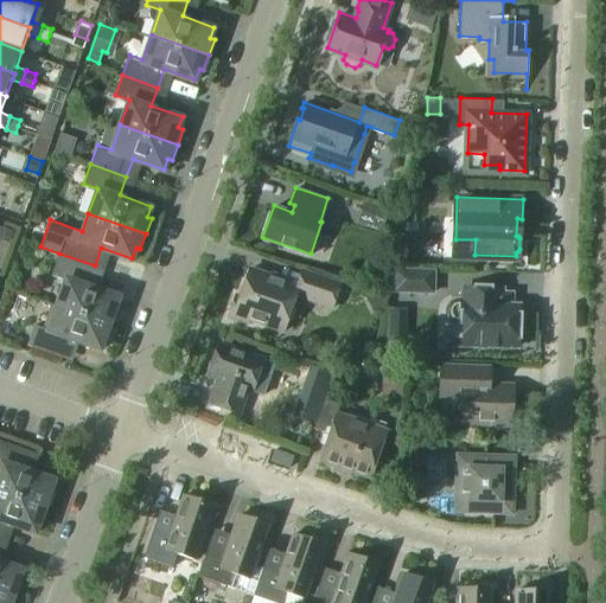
[(0,225),(0,237),(11,241),(14,230),(0,225)]
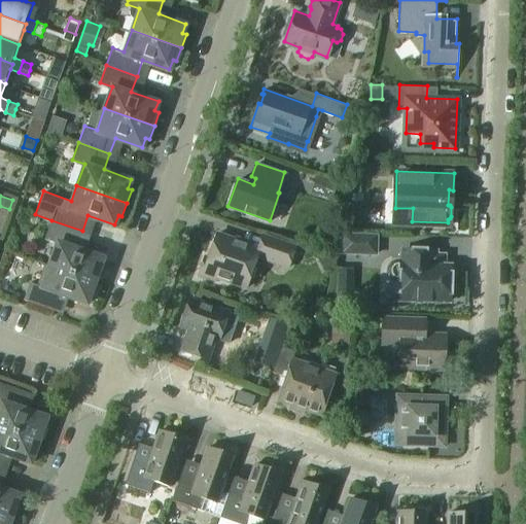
[(76,247),(82,231),(51,220),(45,238),(57,242),(49,264),(100,281),(104,268),(100,266),(104,256),(76,247)]
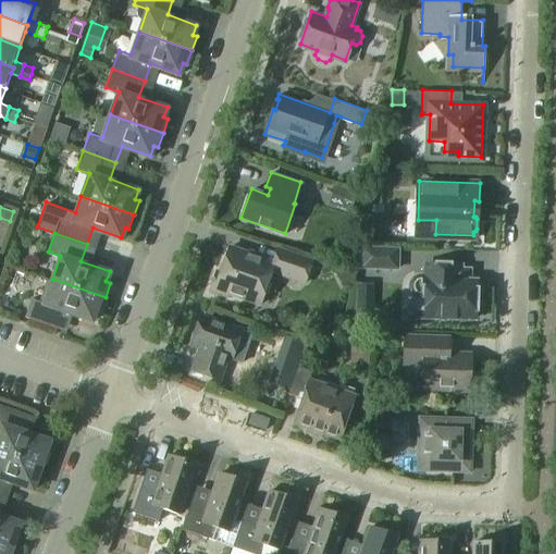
[(273,260),(230,245),(221,270),(217,269),(209,290),(226,296),(229,292),(260,303),(272,270),(305,282),(312,259),(279,247),(273,260)]
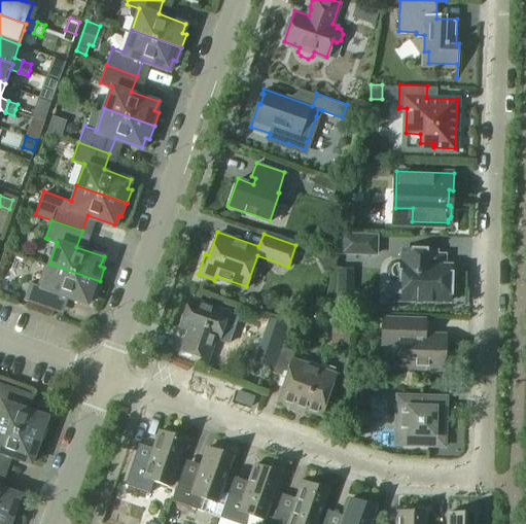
[(376,252),(376,235),(343,234),(343,252),(376,252)]
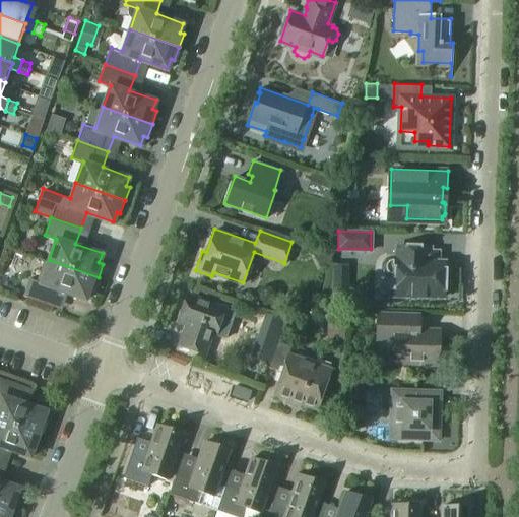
[(443,296),(445,261),(438,261),(438,251),(430,251),(430,246),(397,246),(396,295),(443,296)]
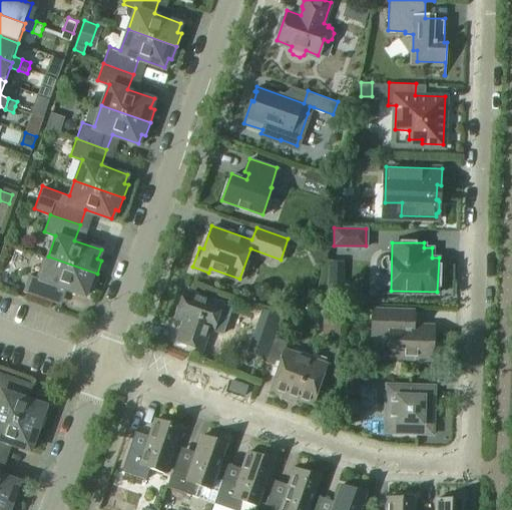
[(92,287),(97,274),(48,257),(41,278),(29,274),(23,290),(53,301),(59,286),(85,295),(88,286),(92,287)]
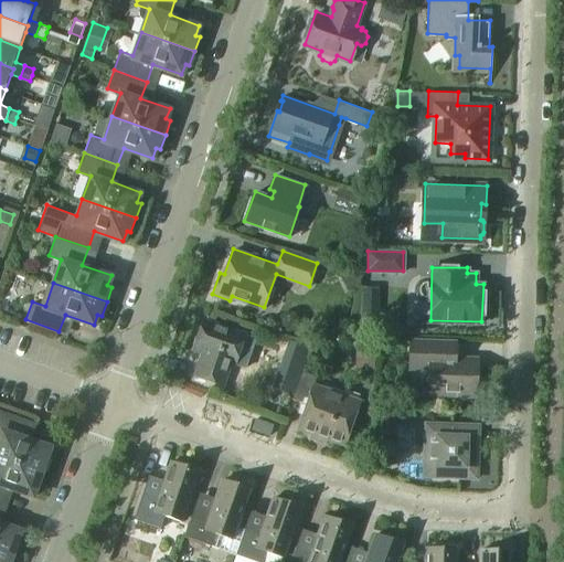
[(235,362),(245,333),(203,319),(193,348),(203,351),(195,374),(223,384),(231,361),(235,362)]
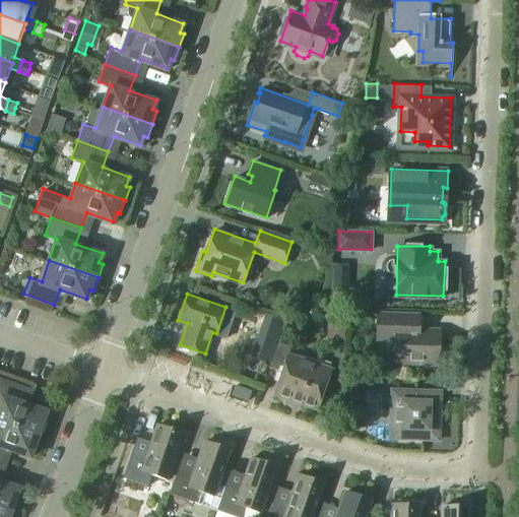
[(344,310),(330,310),(330,336),(344,336),(344,310)]
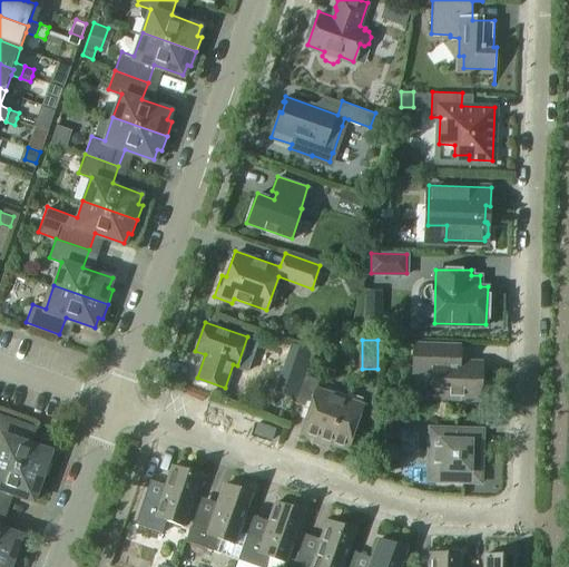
[(480,398),(481,380),(484,375),(484,367),(481,363),(481,361),(459,361),(460,344),(414,343),(413,370),(433,370),(432,397),(480,398)]
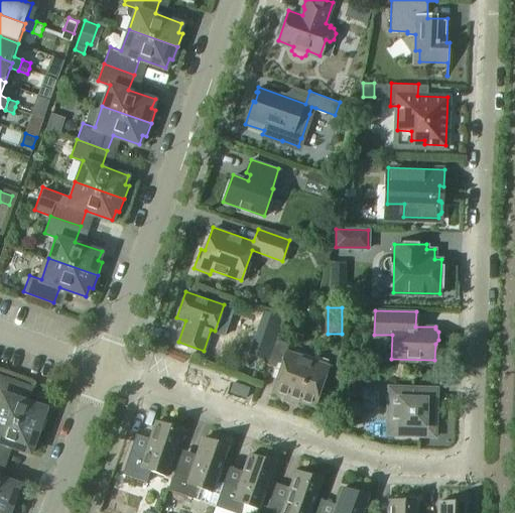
[(270,313),(264,327),(274,332),(280,318),(270,313)]
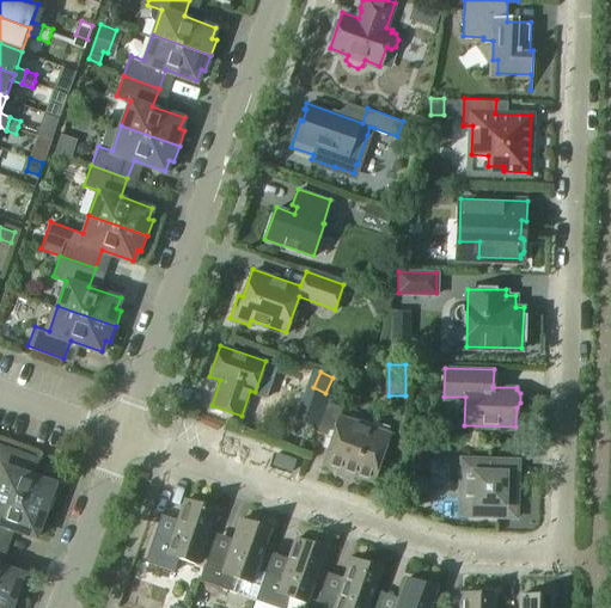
[(373,480),(390,433),(341,416),(344,406),(328,401),(317,431),(333,436),(323,462),(348,471),(349,468),(353,470),(352,472),(373,480)]
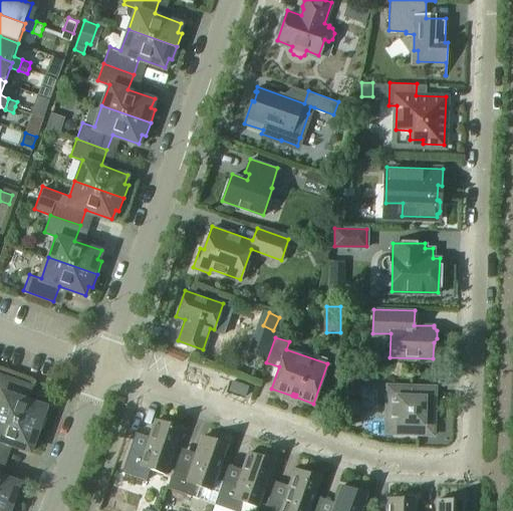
[(0,392),(0,414),(42,429),(46,416),(43,415),(46,406),(20,397),(25,380),(0,371),(0,391),(1,391),(0,392)]
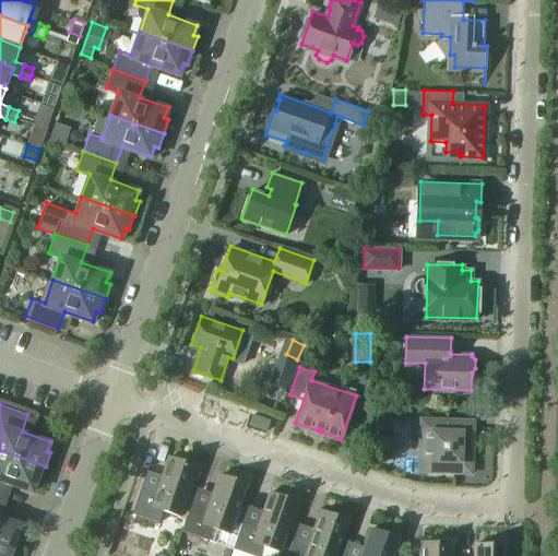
[(374,407),(374,421),(389,421),(389,407),(374,407)]
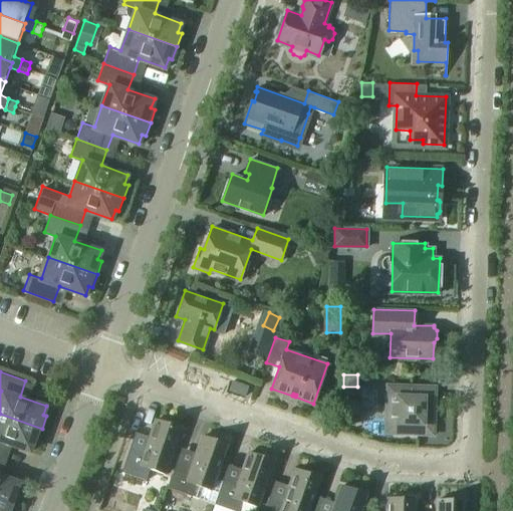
[(434,413),(431,413),(431,404),(432,404),(433,403),(434,403),(435,402),(435,401),(435,400),(436,386),(388,384),(386,432),(434,434),(435,415),(436,415),(437,415),(437,414),(438,414),(438,413),(438,412),(437,412),(436,411),(435,411),(434,412),(434,413)]
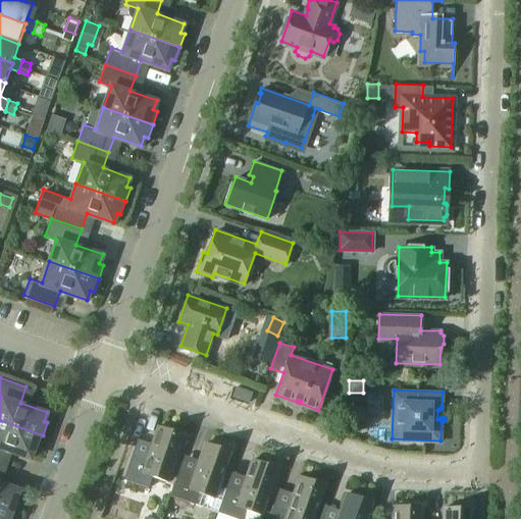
[(38,450),(43,435),(0,420),(0,458),(4,448),(31,457),(34,448),(38,450)]
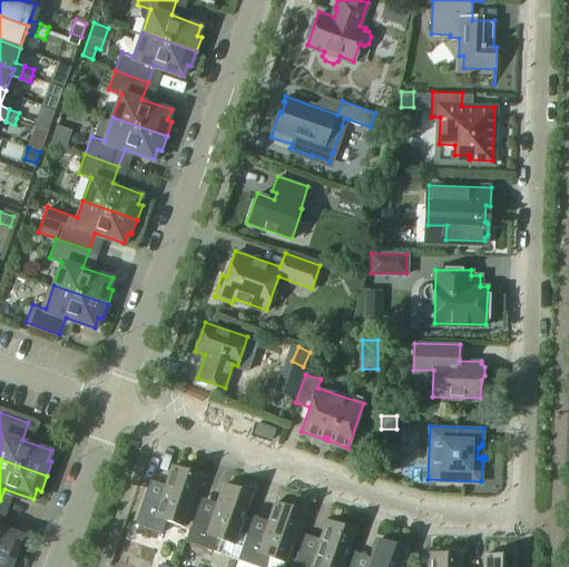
[(183,525),(200,473),(173,463),(160,500),(146,496),(151,478),(150,478),(135,522),(163,531),(167,519),(183,525)]
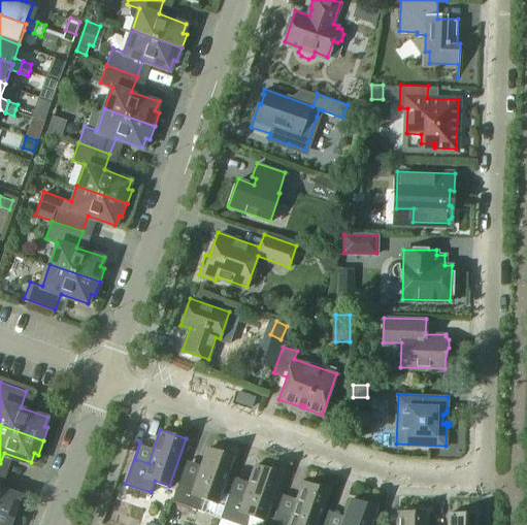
[(188,459),(172,499),(197,509),(201,497),(217,502),(233,456),(208,447),(196,480),(183,476),(189,459),(188,459)]
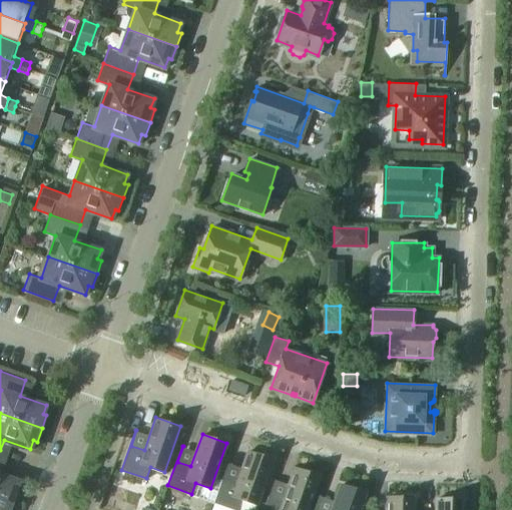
[(228,462),(213,502),(236,509),(237,509),(242,499),(257,504),(274,459),(248,450),(236,483),(223,478),(229,463),(228,462)]
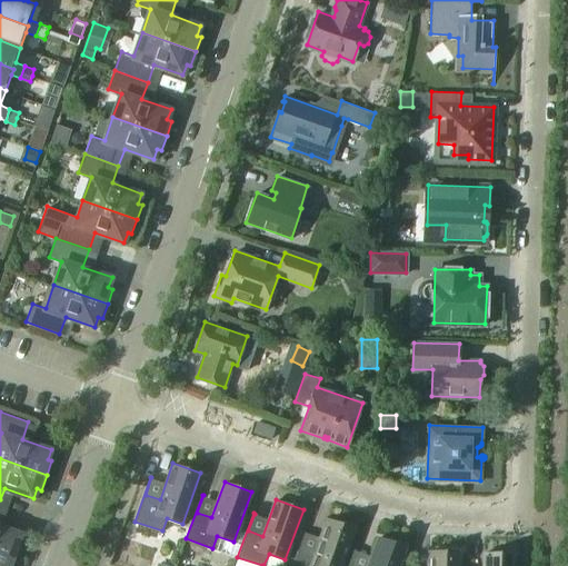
[(340,565),(355,528),(327,518),(315,554),(300,549),(307,533),(305,532),(292,565),(340,565)]
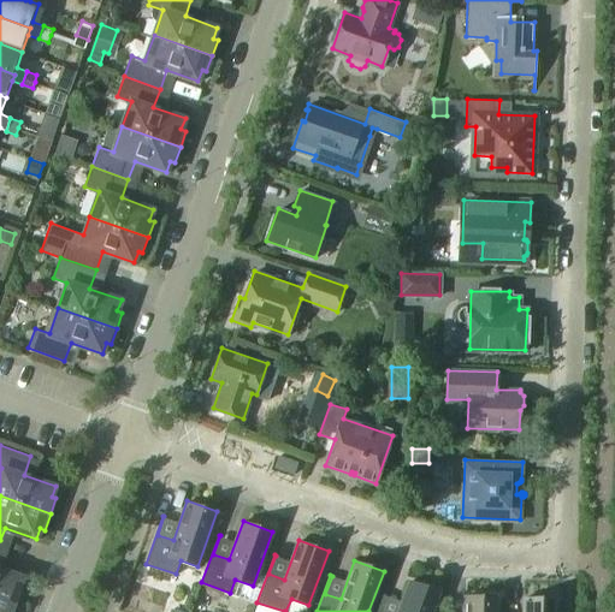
[(0,568),(0,598),(18,605),(24,589),(19,587),(23,576),(0,568)]
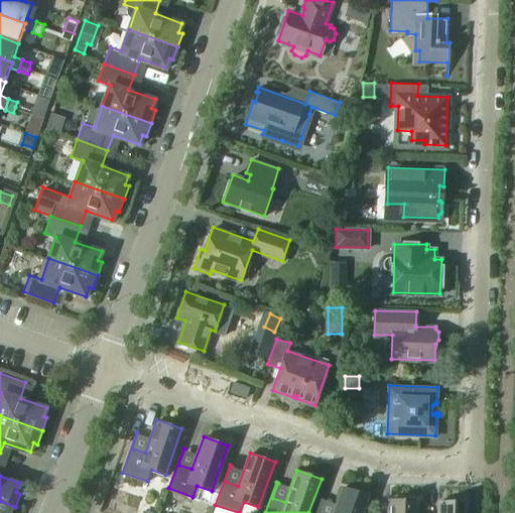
[(324,498),(317,512),(362,512),(369,495),(344,486),(334,512),(318,512),(325,499),(324,498)]
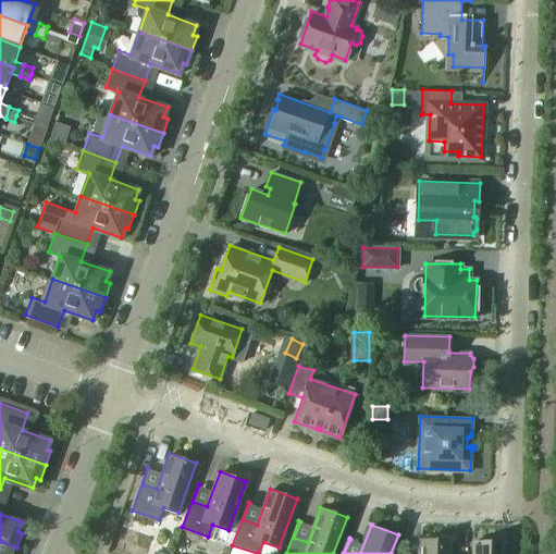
[(448,553),(449,540),(420,539),(419,553),(448,553)]
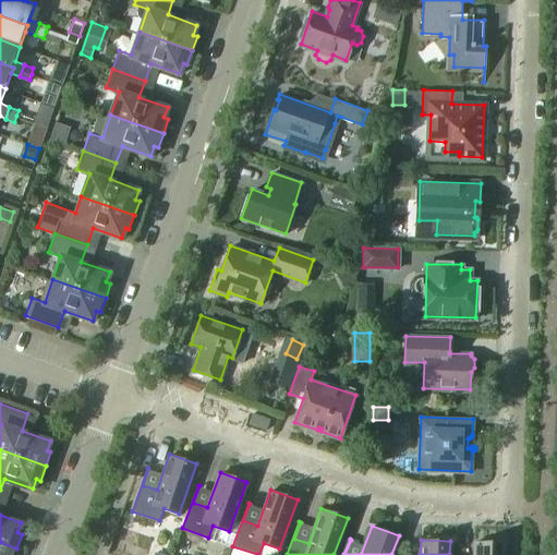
[(503,554),(504,542),(474,541),(473,554),(503,554)]
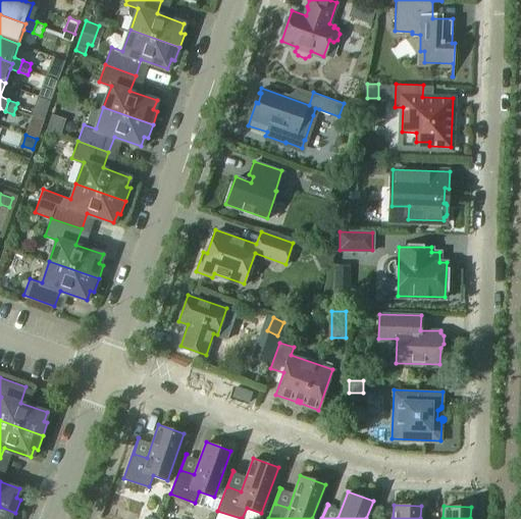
[(12,518),(15,513),(0,507),(0,518),(12,518)]
